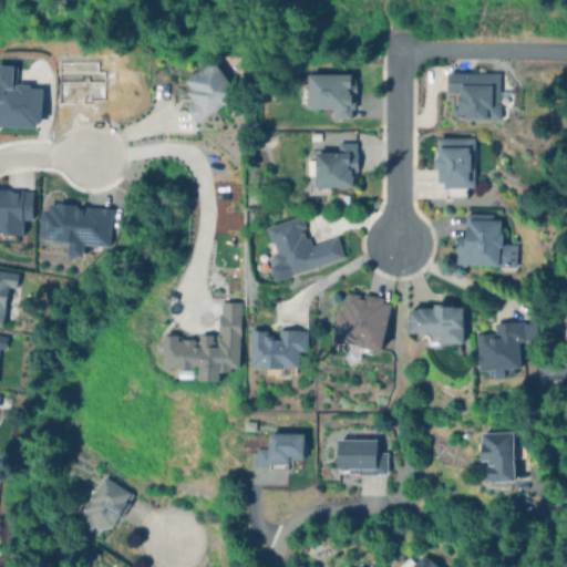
[(238,93),(200,121),(189,105),(197,100),(191,91),(195,88),(188,79),(214,60),(238,93)]
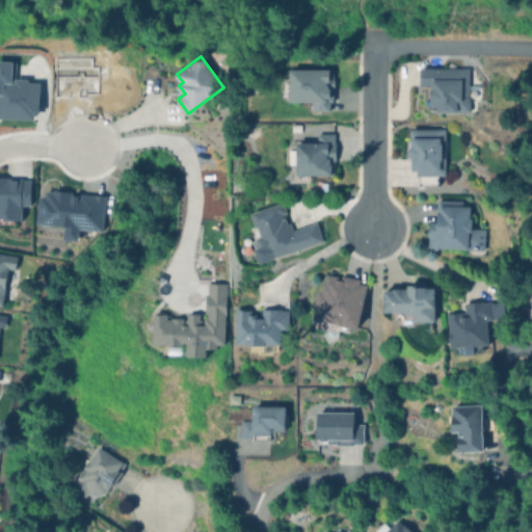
[(0,117),(37,118),(38,82),(27,82),(27,78),(15,78),(15,60),(0,59),(0,117)]
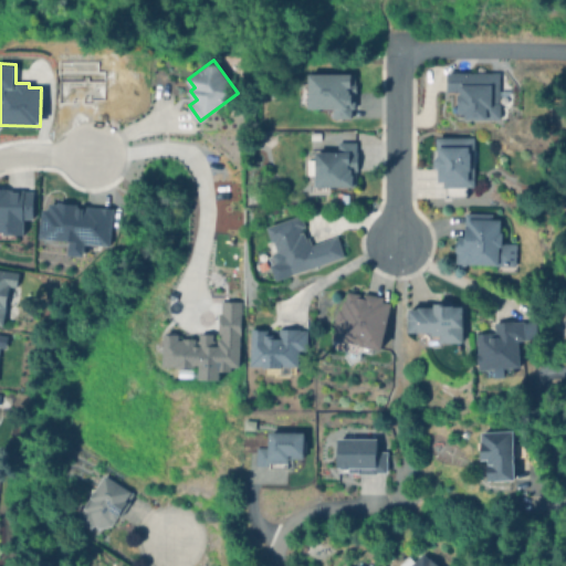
[(498,73),(498,104),(500,104),(500,119),(490,119),(490,121),(469,122),(469,115),(462,115),(462,96),(463,96),(463,93),(449,94),(449,74),(498,73)]
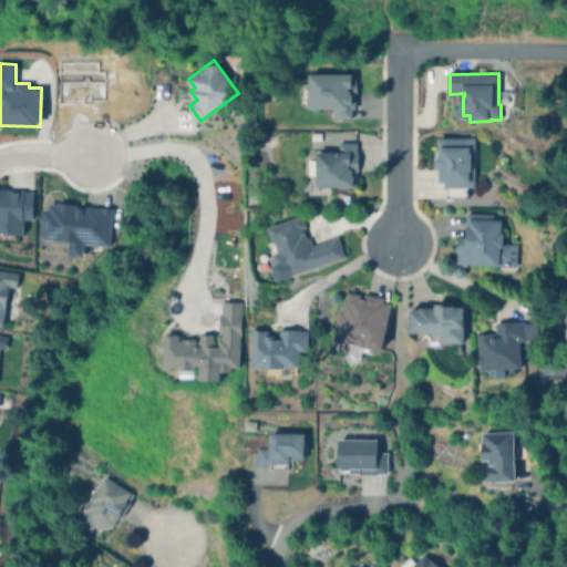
[(350,74),(350,86),(354,86),(354,94),(352,94),(352,110),(349,110),(349,120),(331,120),(331,110),(308,110),(308,106),(296,106),(296,85),(308,84),(308,75),(350,74)]
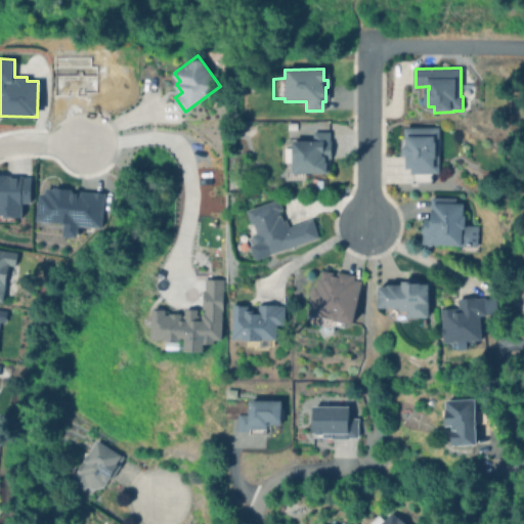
[(425,125),(429,127),(438,126),(440,172),(431,172),(432,182),(425,182),(423,181),(416,181),(415,166),(410,167),(410,156),(406,153),(406,145),(397,146),(397,138),(405,138),(404,126),(425,125)]
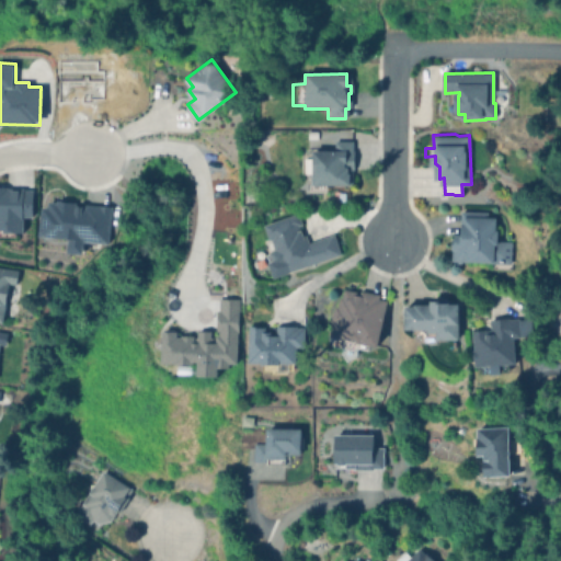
[(352,141),(353,171),(352,171),(352,184),(327,184),(327,191),(308,191),(308,187),(311,187),(311,173),(300,173),(300,155),(307,155),(307,149),(319,149),(319,150),(334,150),(334,141),(352,141)]
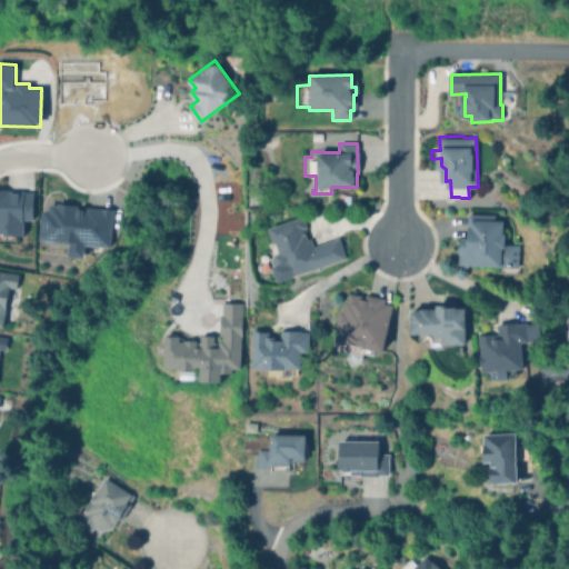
[(0,188),(3,188),(3,190),(19,190),(19,192),(29,192),(29,219),(20,219),(20,235),(12,235),(12,238),(0,238),(0,188)]
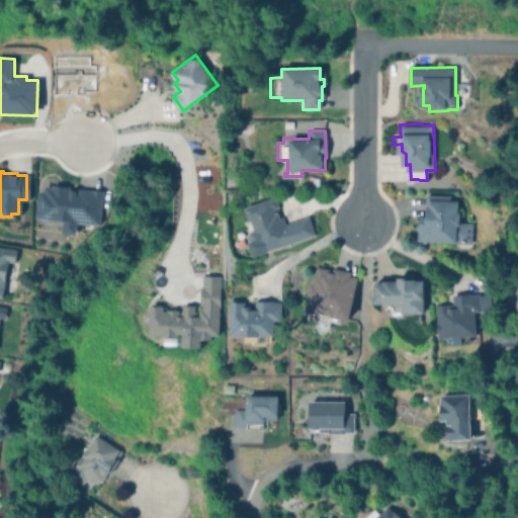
[(101,188),(38,185),(36,218),(62,219),(62,233),(75,234),(76,223),(99,224),(101,188)]
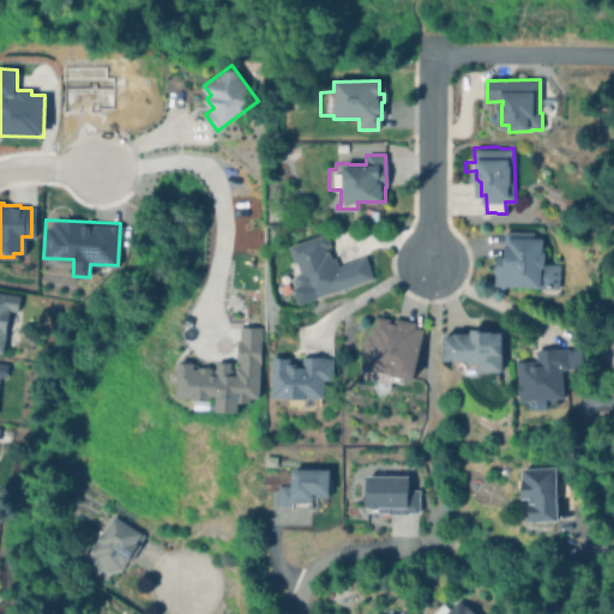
[(546,252),(546,264),(558,264),(559,271),(559,281),(561,286),(561,289),(559,289),(559,294),(539,294),(539,287),(512,286),(512,287),(503,287),(503,286),(497,286),(498,260),(500,260),(500,256),(503,256),(504,232),(531,232),(531,238),(542,238),(542,252),(546,252)]
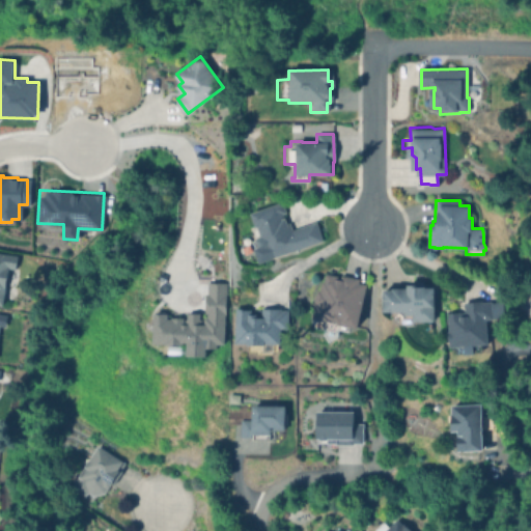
[(281,214),(282,219),(284,218),(286,223),(288,222),(291,230),(315,222),(322,241),(260,263),(254,248),(258,247),(256,239),(261,236),(257,226),(255,226),(250,213),(281,201),(285,213),(281,214)]
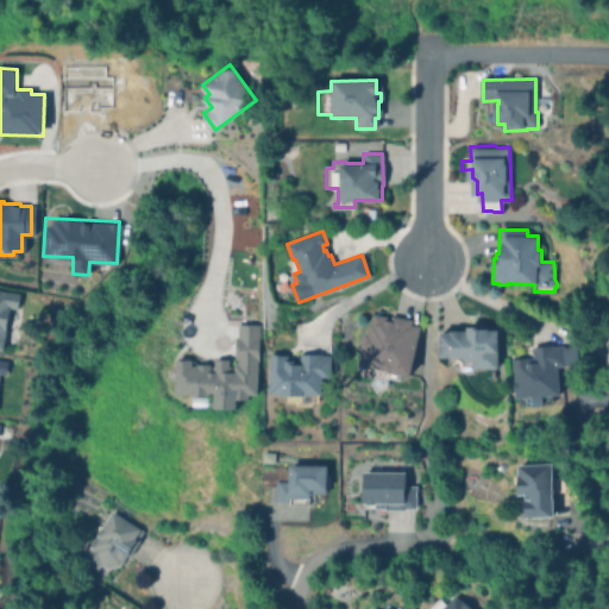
[(0,290),(18,293),(16,309),(7,308),(2,349),(0,347),(0,290)]
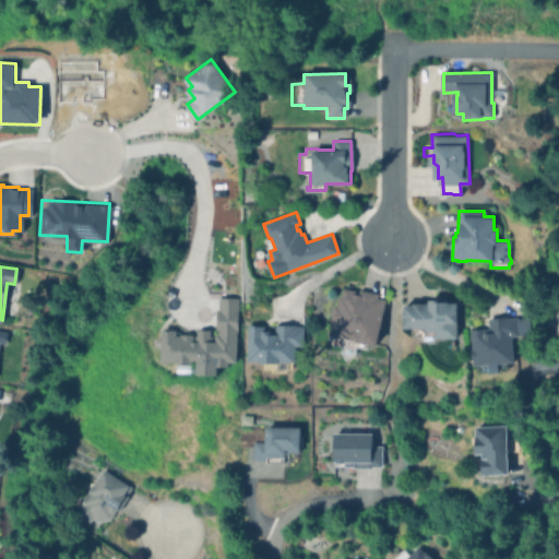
[(353,294),(356,294),(356,290),(377,293),(377,298),(384,299),(378,346),(367,345),(367,348),(357,346),(357,349),(354,348),(354,355),(345,359),(339,351),(343,347),(343,346),(340,346),(341,342),(331,341),(334,321),(332,321),(334,305),(336,306),(337,296),(340,297),(341,288),(354,289),(353,294)]
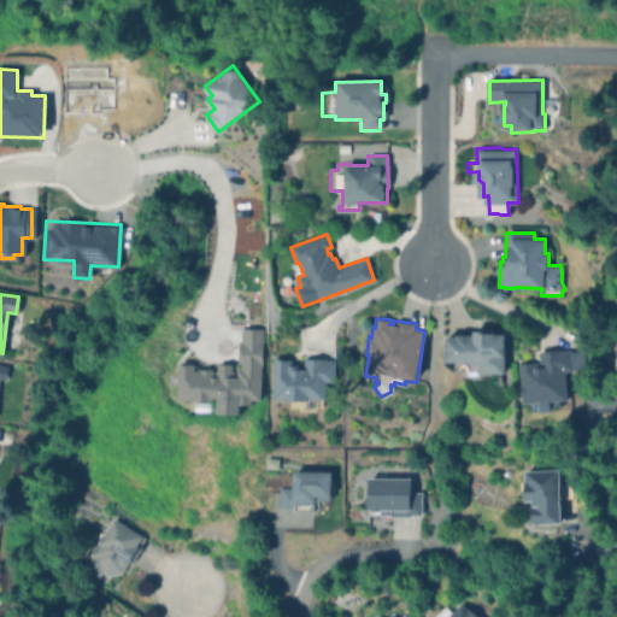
[(260,328),(238,327),(236,363),(216,363),(216,369),(193,369),(193,363),(176,363),(176,399),(215,400),(215,412),(238,413),(238,401),(259,403),(260,328)]
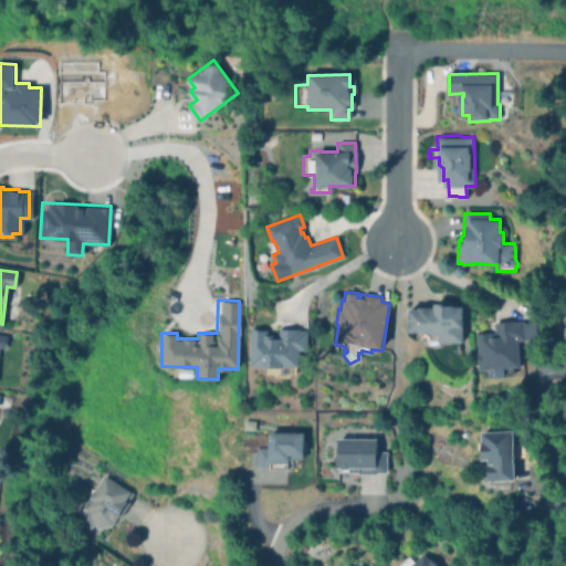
[(456,305),(456,306),(465,306),(465,327),(464,327),(464,342),(449,342),(449,345),(427,345),(413,332),(411,332),(411,308),(420,308),(420,306),(441,306),(441,302),(454,302),(454,305),(456,305)]
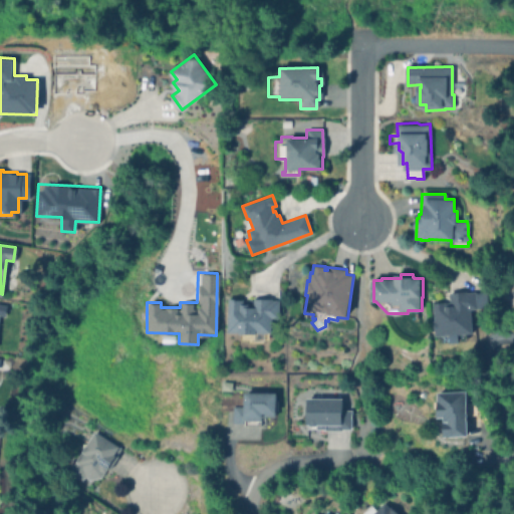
[(465,291),(466,293),(474,292),(474,293),(484,292),(486,307),(476,308),(476,309),(470,310),(472,333),(458,334),(459,342),(450,343),(450,341),(445,342),(439,336),(436,336),(436,330),(434,330),(433,321),(434,321),(432,303),(444,302),(444,303),(449,303),(448,293),(465,291)]
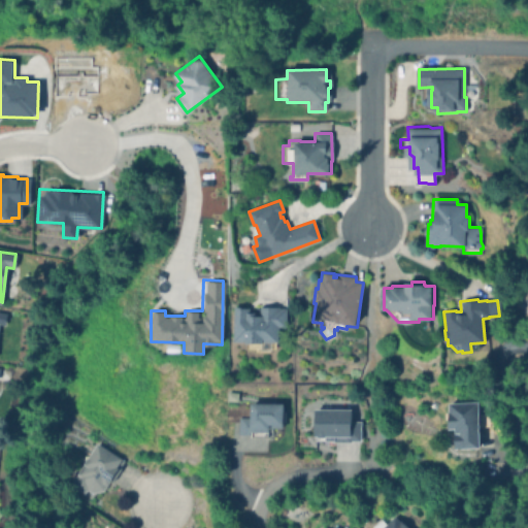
[(241,306),(241,307),(245,307),(245,312),(252,311),(252,316),(257,316),(256,307),(275,306),(275,308),(284,308),(284,327),(276,327),(277,341),(275,341),(275,350),(270,350),(270,352),(253,353),(253,349),(243,350),(243,340),(233,341),(232,306),(241,306)]
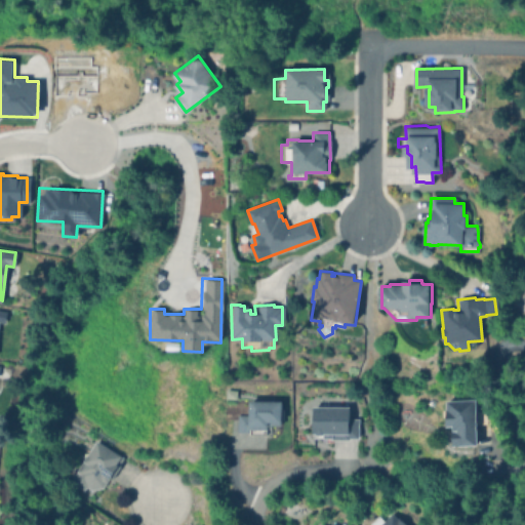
[(271,396),(271,401),(280,401),(280,422),(279,422),(279,426),(268,426),(268,427),(266,427),(266,430),(264,430),(264,435),(248,435),(248,432),(234,432),(234,414),(248,414),(248,401),(256,401),(256,396),(271,396)]
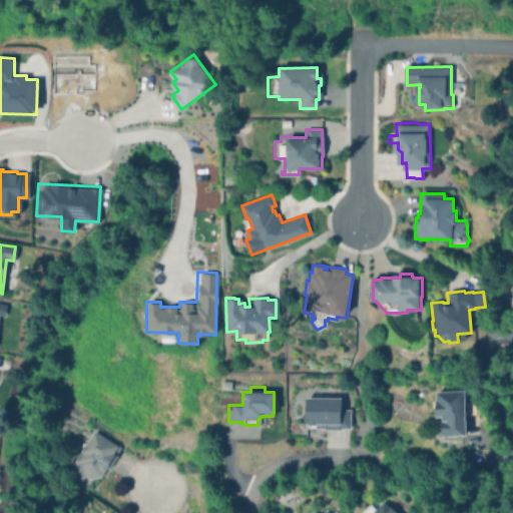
[(462,391),(463,403),(469,403),(469,415),(464,415),(465,435),(440,436),(440,420),(441,420),(441,417),(435,417),(435,416),(432,416),(431,407),(434,407),(434,406),(435,406),(434,392),(462,391)]
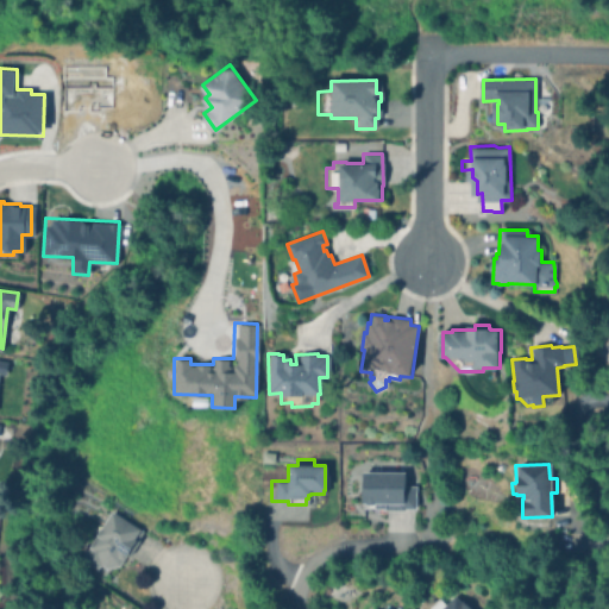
[(391,468),(391,472),(403,472),(403,487),(413,487),(413,509),(402,509),(402,510),(381,510),(381,508),(360,508),(360,471),(381,471),(381,468),(391,468)]
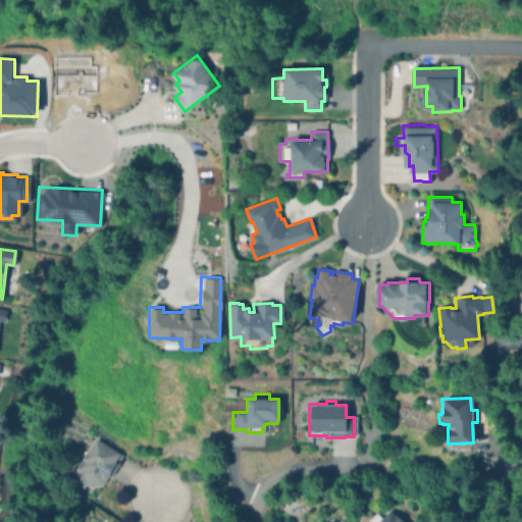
[(117,463),(106,481),(105,480),(102,485),(92,487),(87,484),(84,488),(69,480),(71,476),(65,473),(69,467),(75,470),(95,438),(121,454),(116,462),(117,463)]
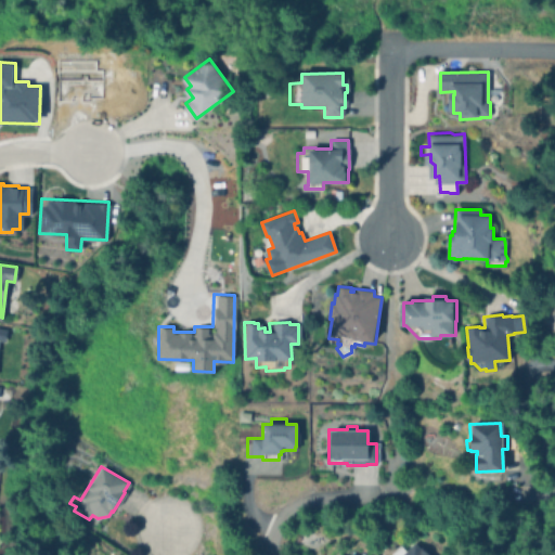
[(414,541),(421,547),(422,546),(429,553),(428,554),(429,554),(390,554),(399,544),(405,551),(414,541)]
